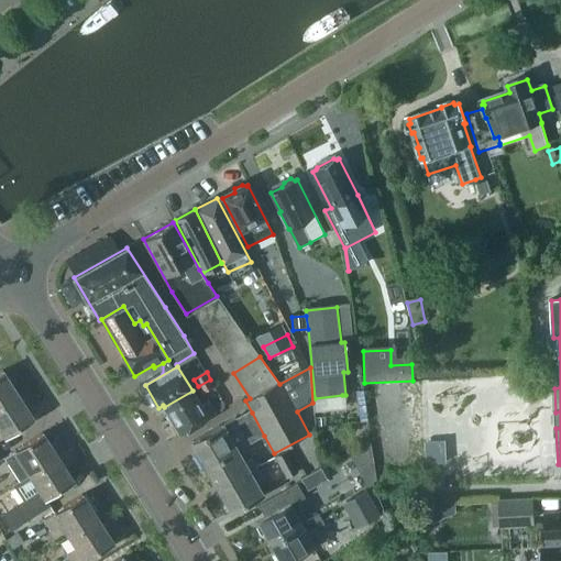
[(0,408),(19,397),(15,392),(15,387),(12,383),(9,382),(3,373),(0,374),(0,408)]
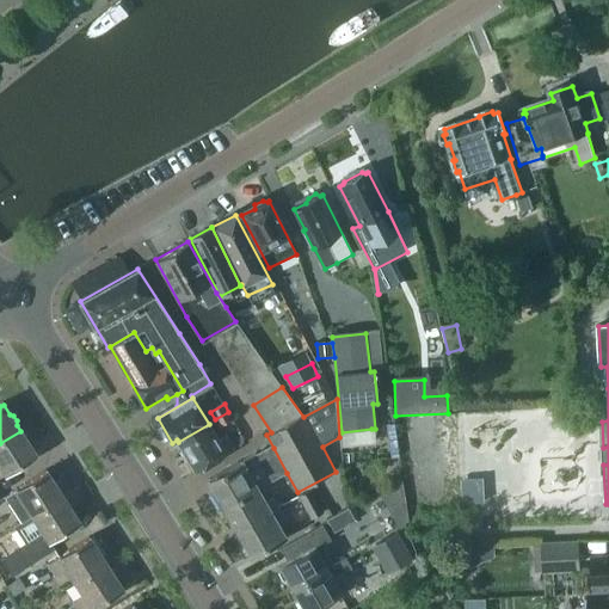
[(228,412),(215,419),(220,429),(234,420),(228,412)]
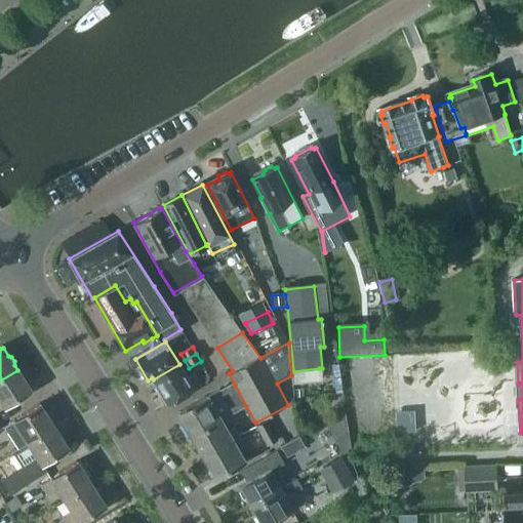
[(179,364),(153,379),(169,406),(202,387),(195,374),(188,379),(179,364)]
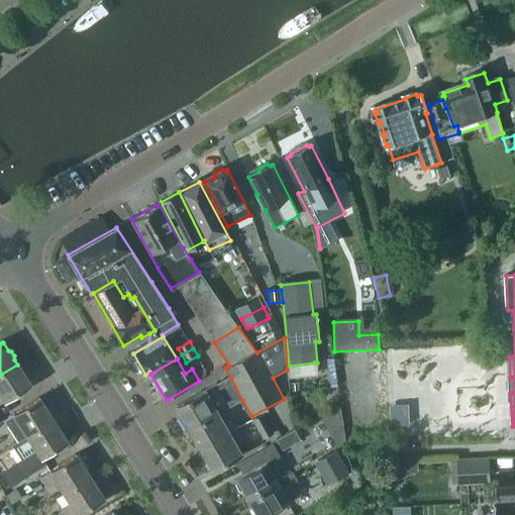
[(18,367),(17,365),(0,375),(0,403),(30,385),(25,377),(24,372),(22,368),(18,367)]
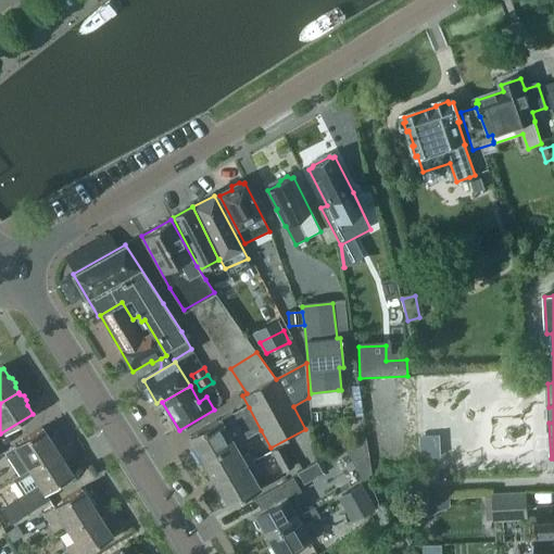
[(193,449),(201,463),(234,444),(235,445),(236,445),(235,444),(261,430),(249,407),(235,415),(234,414),(222,420),(190,439),(196,448),(193,449)]
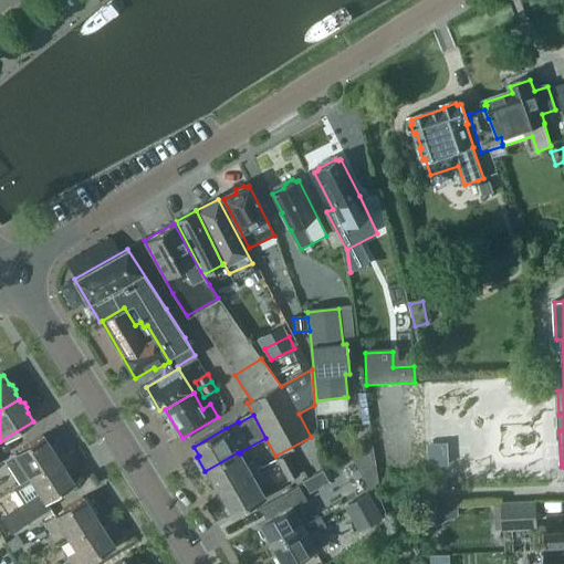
[(21,486),(31,479),(59,461),(55,456),(55,451),(53,448),(50,447),(43,437),(4,461),(21,486)]
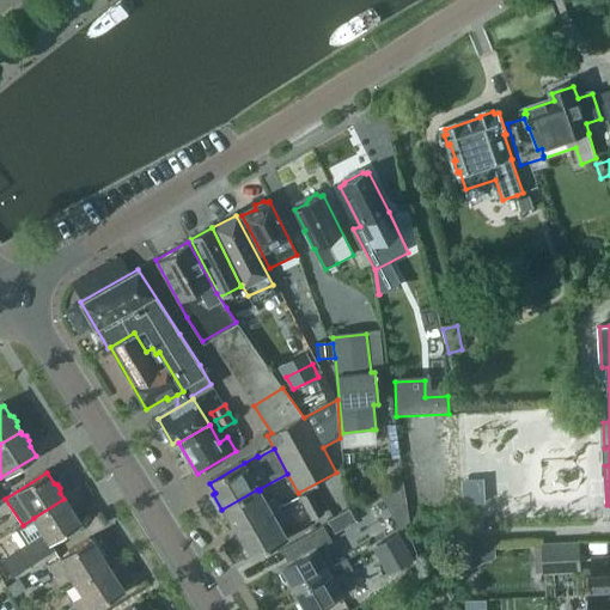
[(461,481),(462,506),(485,505),(483,481),(461,481)]
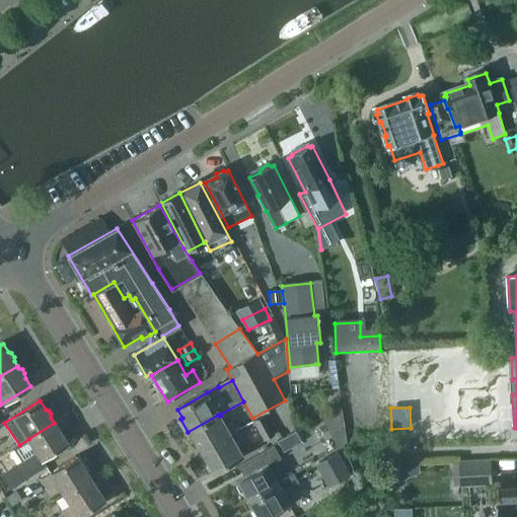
[(218,415),(188,432),(196,445),(198,444),(202,451),(237,431),(233,424),(226,428),(220,416),(219,416),(218,415)]
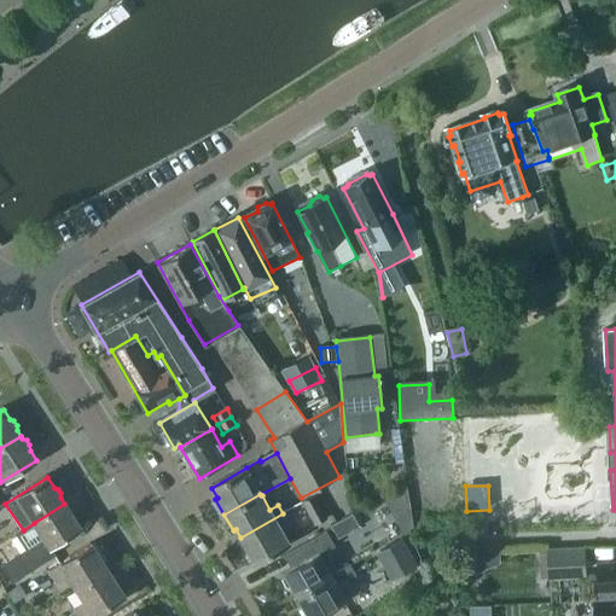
[(302,504),(315,527),(327,519),(315,497),(302,504)]
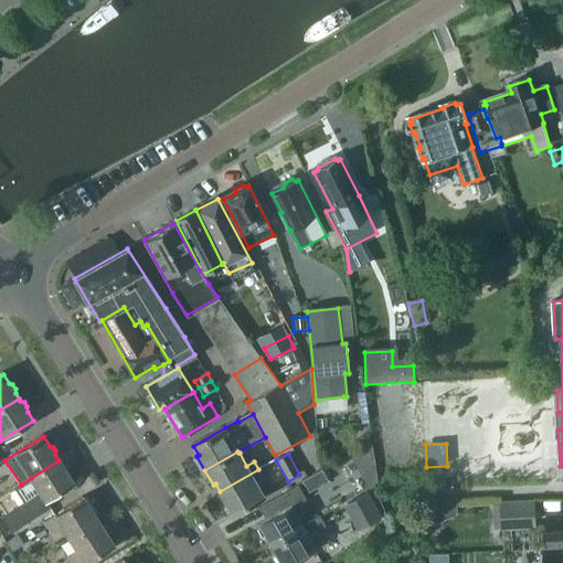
[(59,460),(31,478),(21,485),(14,489),(24,503),(2,518),(12,533),(52,508),(46,500),(74,484),(67,475),(68,470),(65,466),(62,465),(59,460)]
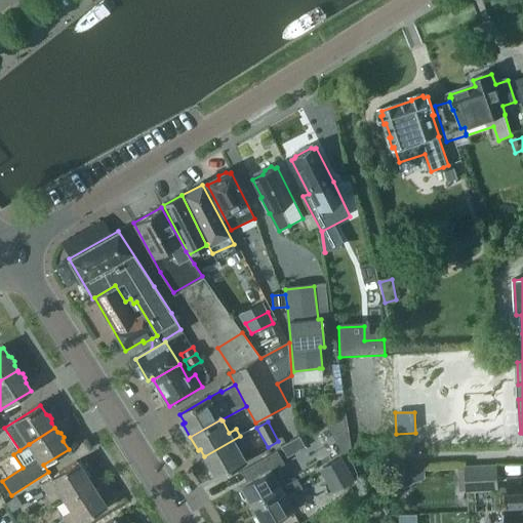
[(244,444),(240,436),(204,456),(216,478),(245,461),(238,448),(244,444)]
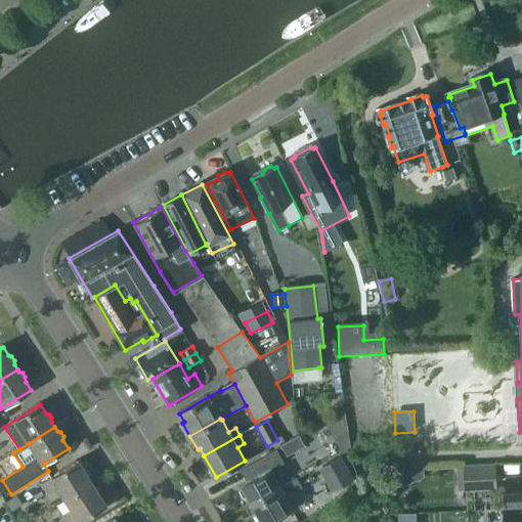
[(280,446),(287,458),(305,447),(299,437),(280,446)]
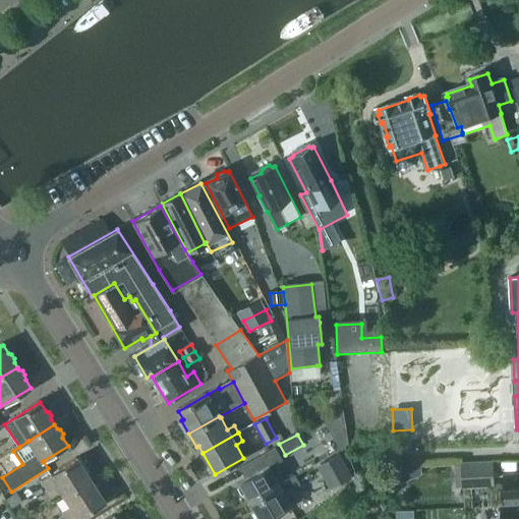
[(240,484),(251,505),(286,484),(277,466),(283,463),(276,450),(243,469),(249,479),(240,484)]
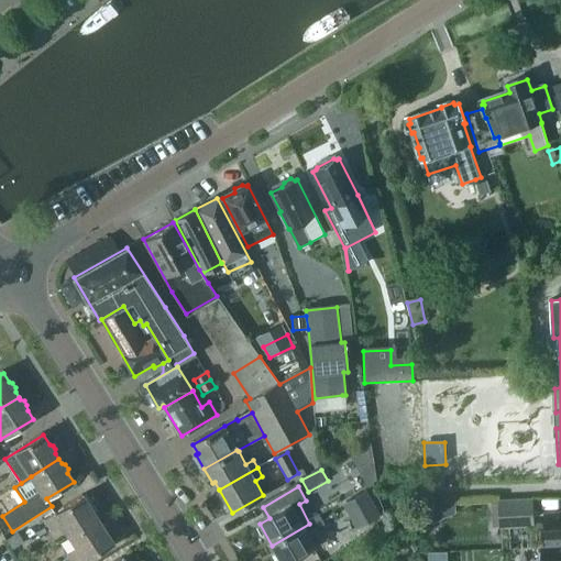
[(382,517),(367,492),(343,506),(358,531),(382,517)]
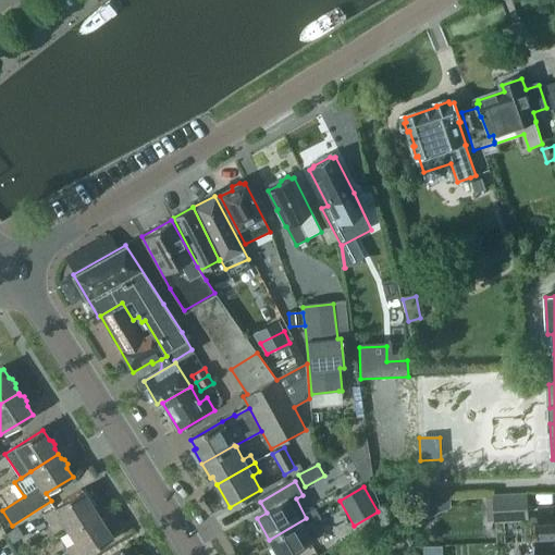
[(62,521),(70,533),(98,515),(95,509),(95,505),(91,501),(88,500),(82,491),(44,515),(46,518),(44,519),(48,526),(50,525),(52,527),(62,521)]
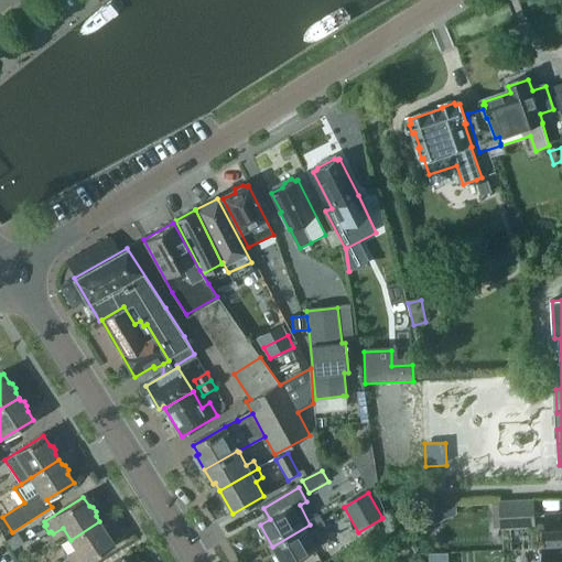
[(537,528),(536,501),(500,504),(503,530),(537,528)]
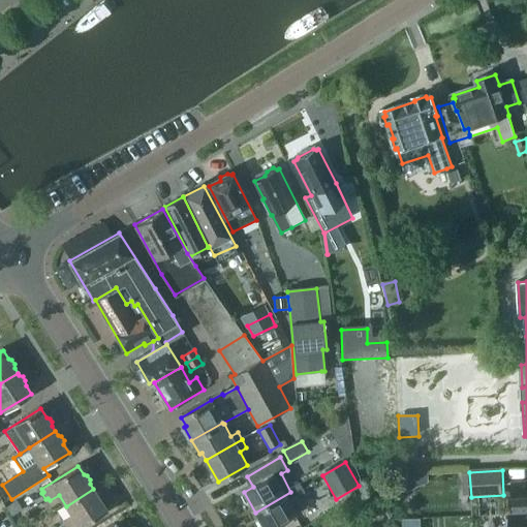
[(526,483),(513,485),(515,518),(526,516),(526,483)]
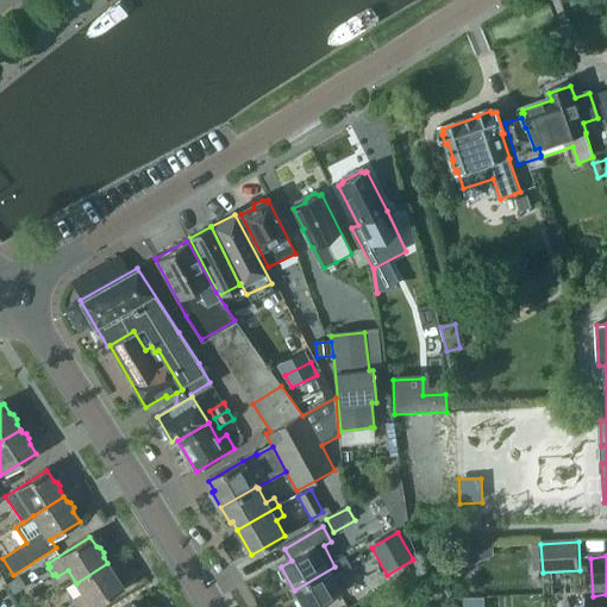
[(349,558),(335,567),(294,590),(302,606),(318,606),(351,588),(344,575),(354,569),(349,558)]
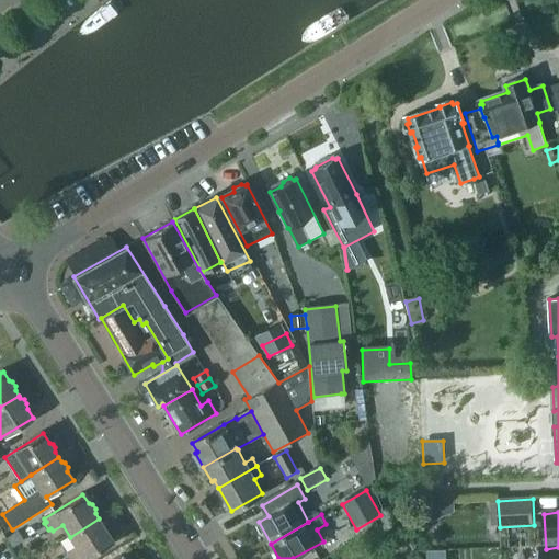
[(84,558),(113,542),(107,532),(107,527),(104,523),(101,522),(99,518),(70,537),(77,547),(67,554),(69,556),(65,558),(84,558)]
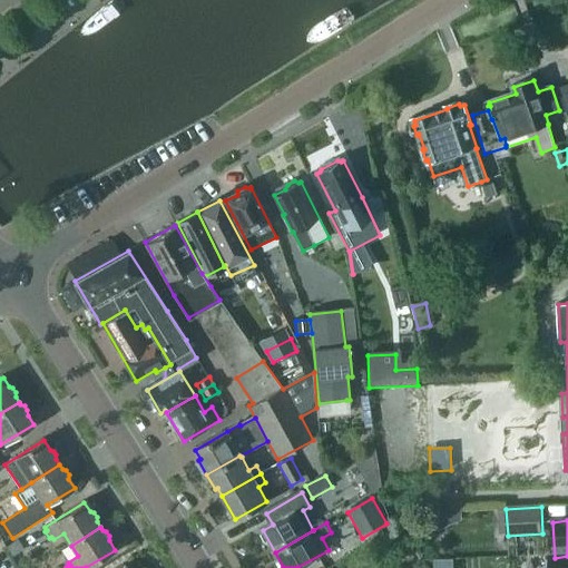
[(13,558),(26,549),(19,540),(7,548),(13,558)]
